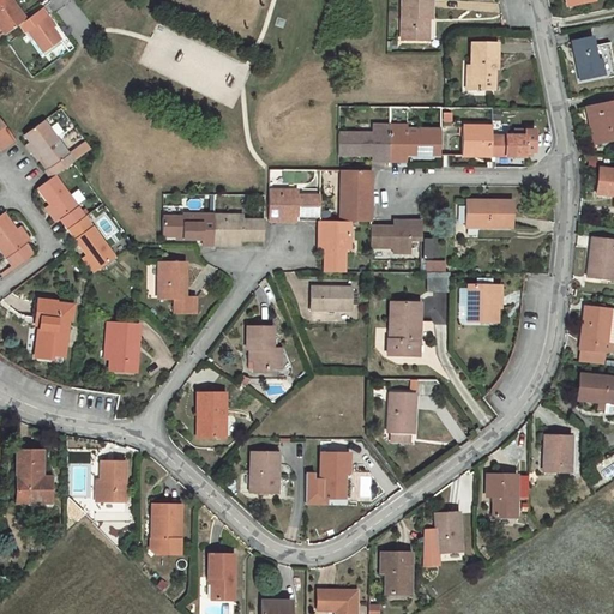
[(19,16),(22,14),(11,0),(0,0),(0,26),(6,35),(19,25),(24,22),(19,16)]
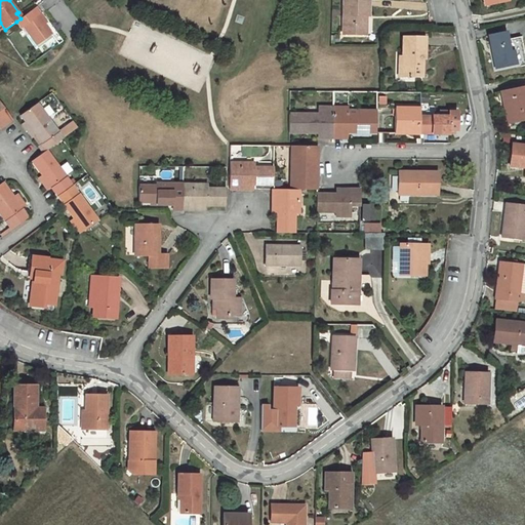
[(342,0),(342,34),(363,34),(363,15),(366,15),(368,15),(368,0),(342,0)]
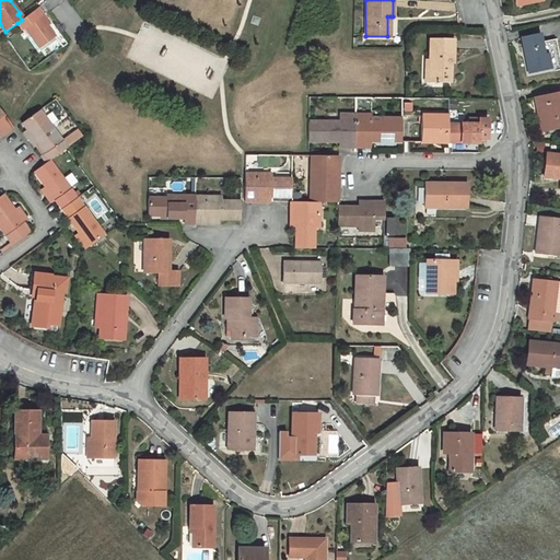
[(22,20),(18,23),(22,30),(24,27),(39,48),(55,36),(47,25),(41,15),(43,14),(38,8),(24,18),(22,20)]
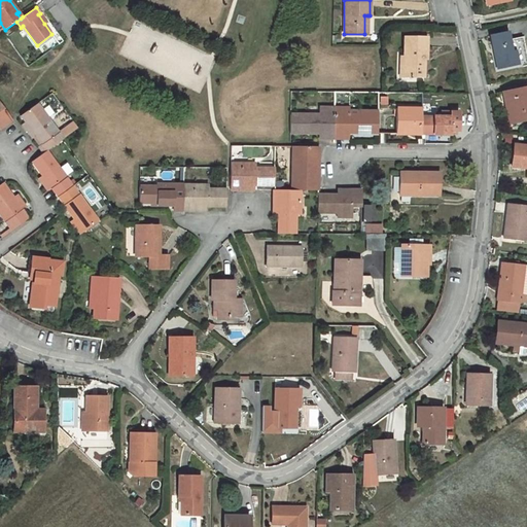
[(40,13),(38,14),(44,24),(46,23),(43,18),(40,13)]
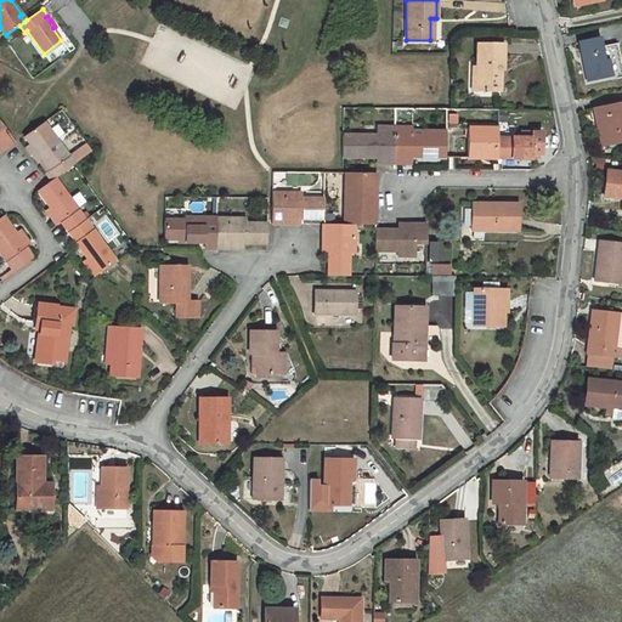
[(599,37),(578,41),(588,82),(611,77),(612,80),(621,78),(621,66),(617,44),(601,46),(599,37)]
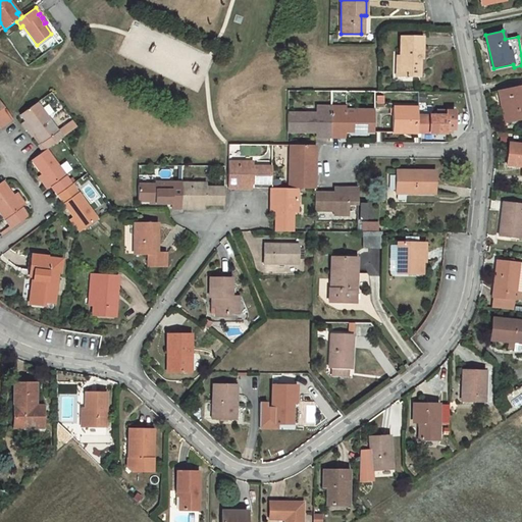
[(400,36),(400,55),(400,76),(420,76),(420,58),(420,51),(423,51),(423,36),(400,36)]
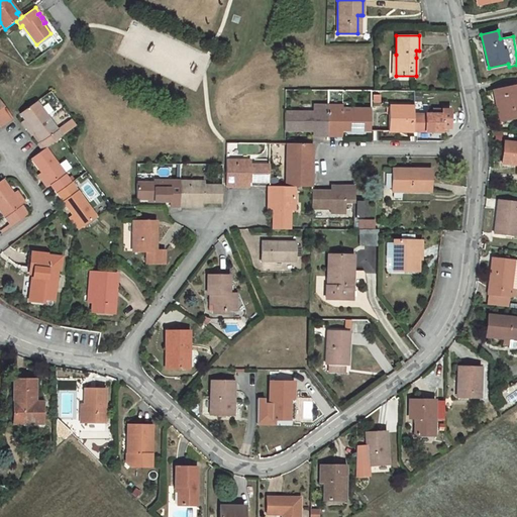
[(516,85),(493,90),(495,100),(498,100),(502,120),(516,117),(516,85)]
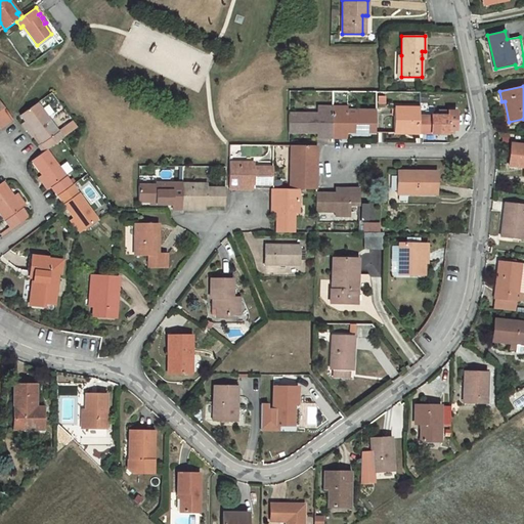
[(0,123),(10,116),(0,100),(0,123)]
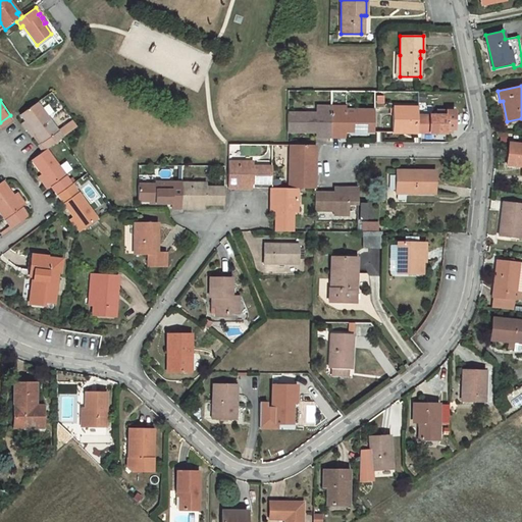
[(37,103),(20,114),(25,122),(35,134),(41,143),(42,144),(46,150),(47,149),(62,138),(57,131),(37,103)]
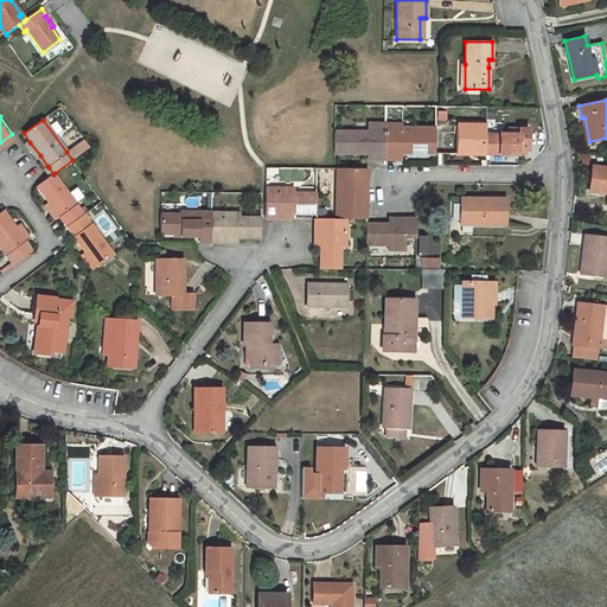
[(384,159),(384,125),(368,125),(366,133),(334,132),(334,153),(366,153),(374,153),(374,159),(384,159)]
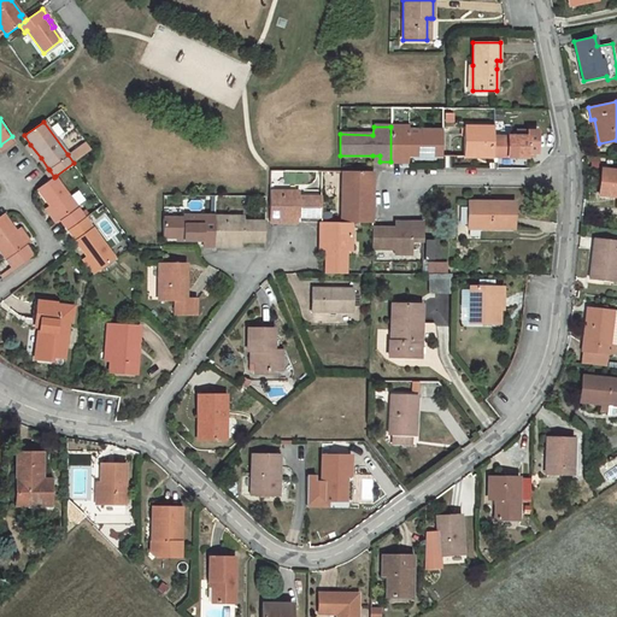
[(419,130),(419,135),(409,135),(409,127),(391,127),(391,162),(401,162),(401,156),(409,156),(442,157),(442,130),(419,130)]
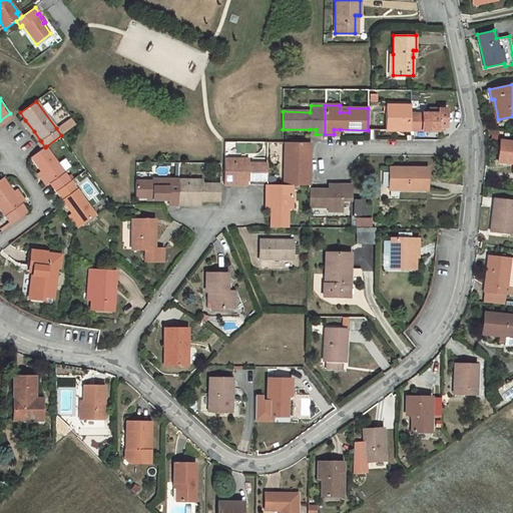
[(386,105),(386,130),(410,130),(410,113),(410,106),(386,105)]
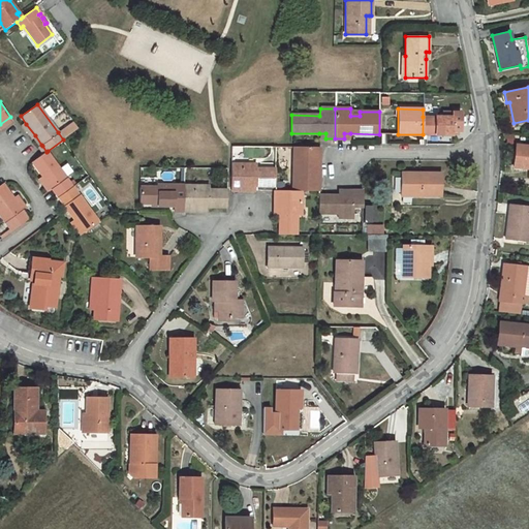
[(461,131),(461,113),(443,113),(443,118),(423,117),(423,134),(453,134),(453,133),(458,133),(458,131),(461,131)]
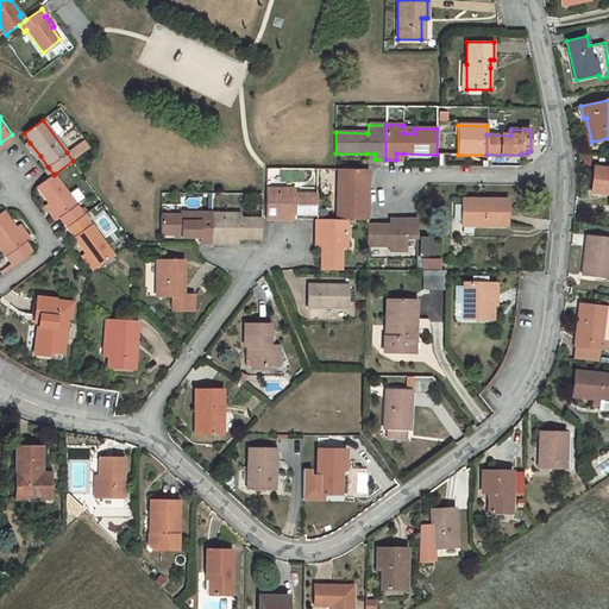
[(16,139),(12,135),(0,143),(0,149),(0,150),(6,145),(16,139)]
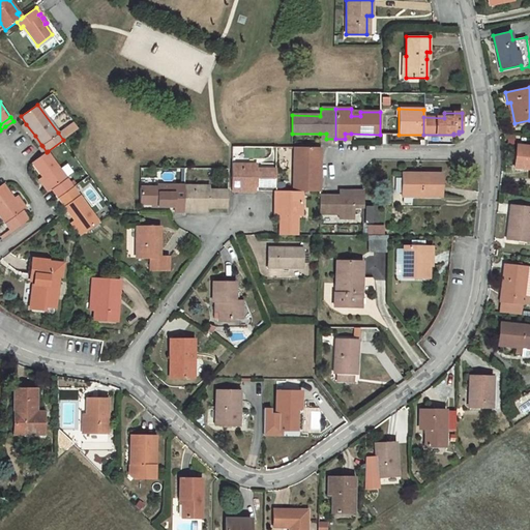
[(74,121),(58,133),(63,140),(79,128),(74,121)]
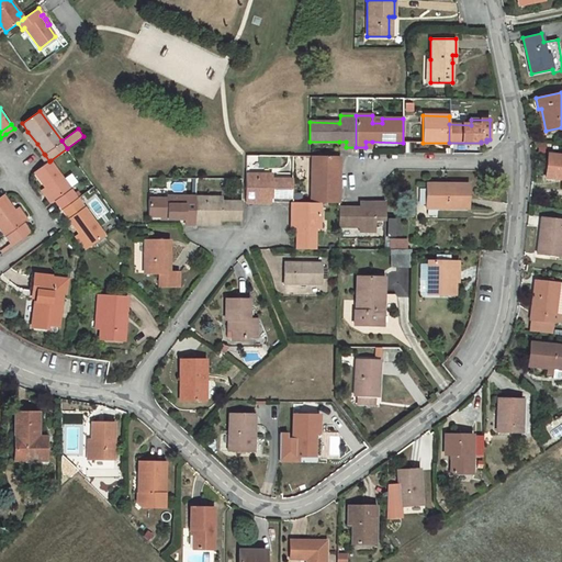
[(34,145),(37,144),(27,132),(24,134),(33,146),(34,145)]
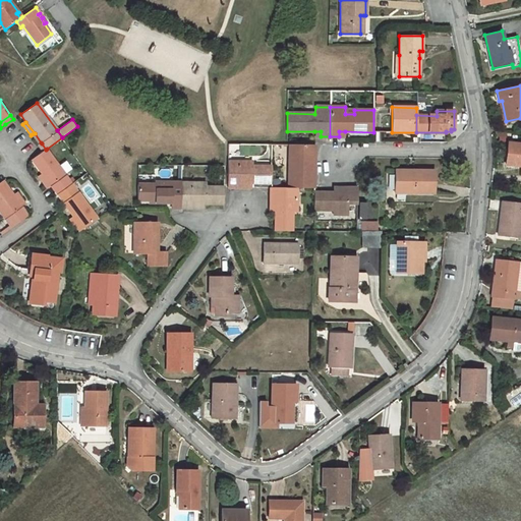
[(39,145),(41,142),(35,133),(32,134),(35,138),(39,145)]
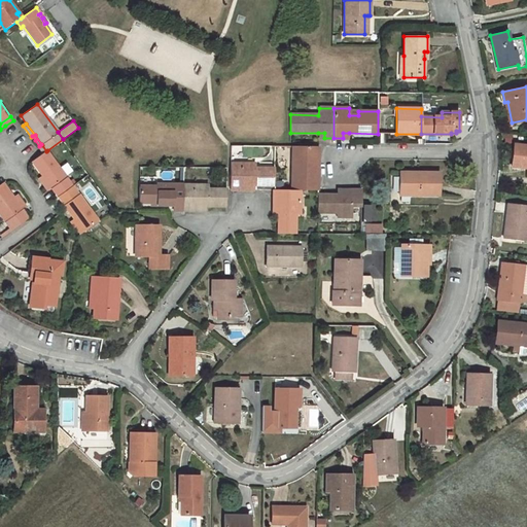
[(526,145),(514,144),(512,166),(526,167),(526,145)]
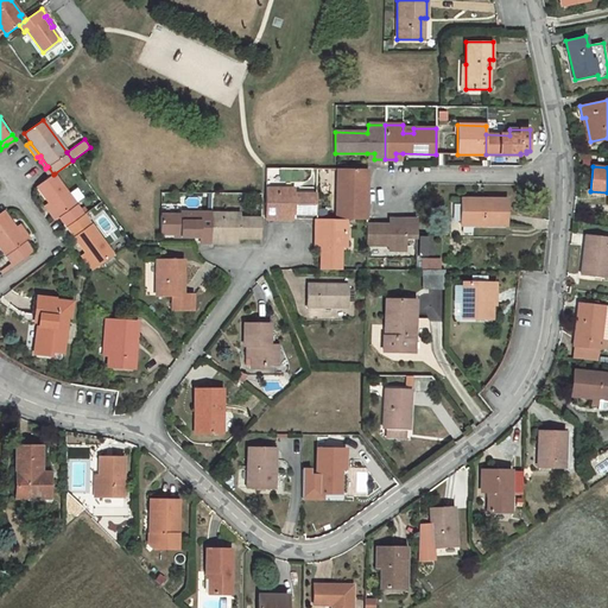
[(337,169),(337,220),(346,220),(367,220),(367,209),(361,209),(361,169),(337,169)]
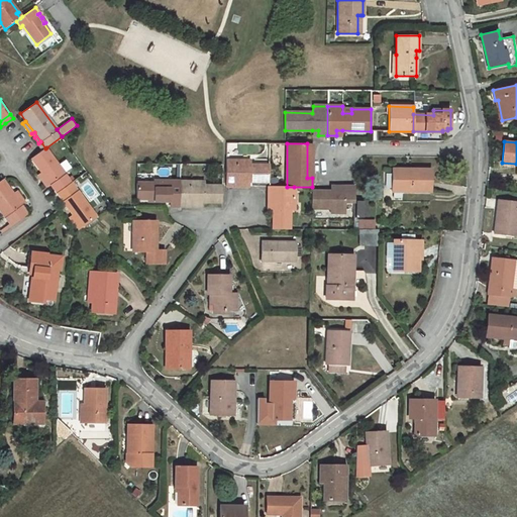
[(57,193),(72,183),(68,178),(46,147),(45,148),(42,150),(31,159),(41,173),(50,185),(57,193)]
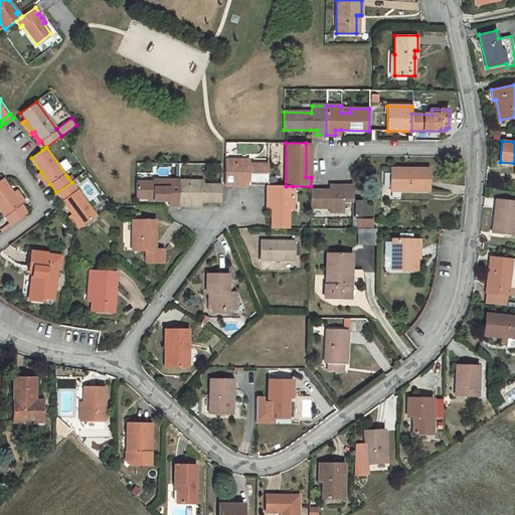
[(268,180),(269,165),(244,164),(244,160),(225,160),(225,163),(225,185),(234,185),(234,180),(250,180),(268,180)]
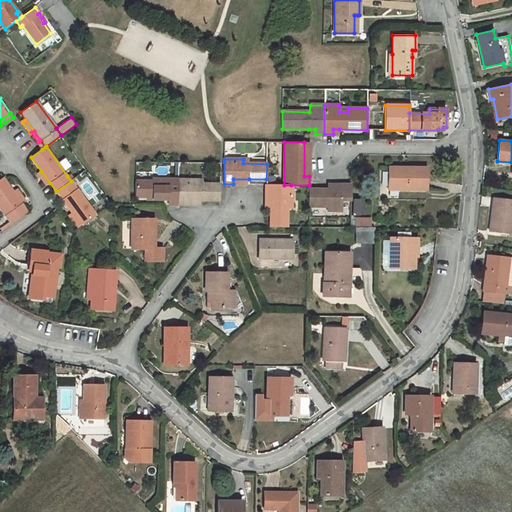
[(405,169),(389,168),(389,189),(426,190),(427,168),(405,167),(405,169)]
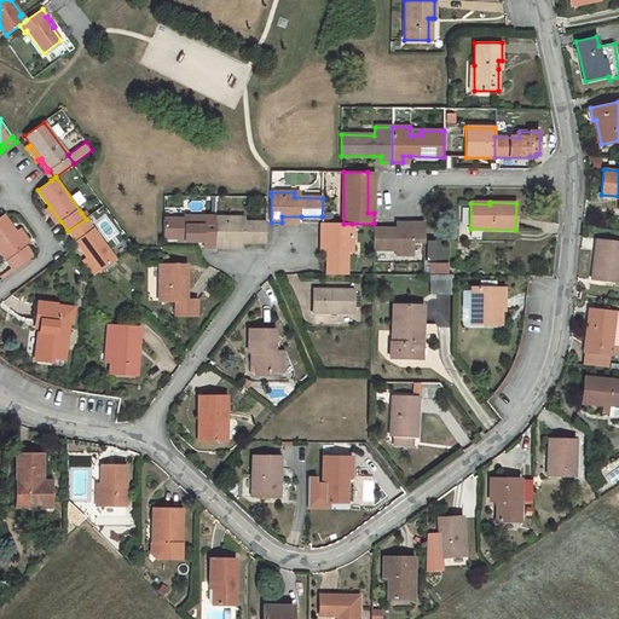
[(56,224),(61,221),(50,207),(46,209),(50,215),(56,224)]
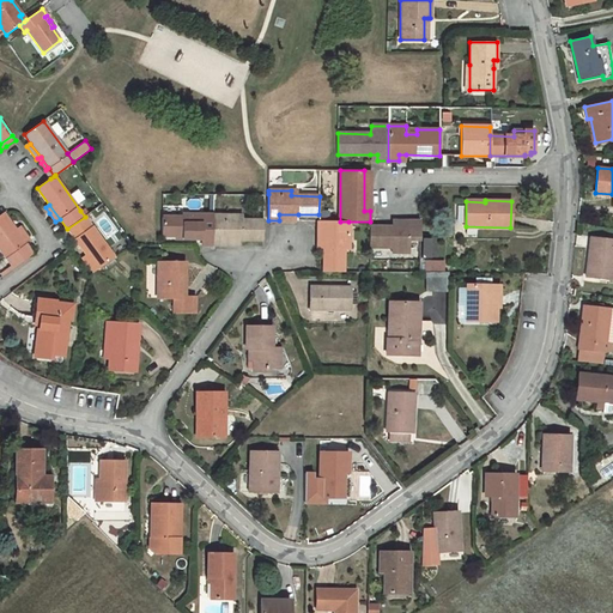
[(0,248),(14,268),(34,254),(26,244),(16,229),(4,212),(0,214),(0,248)]
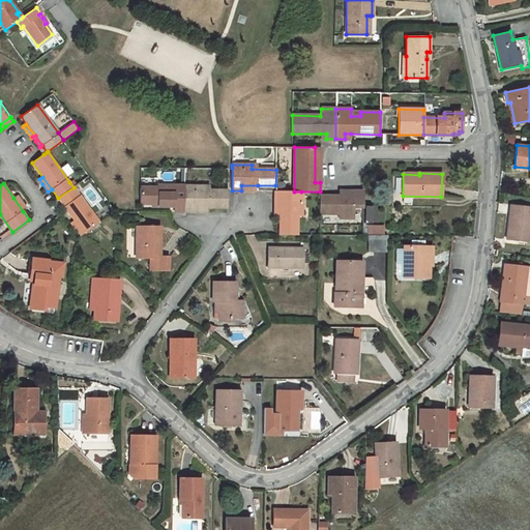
[(140,187),(140,203),(152,203),(157,203),(157,206),(174,206),(174,212),(184,212),(184,185),(157,185),(157,188),(140,187)]
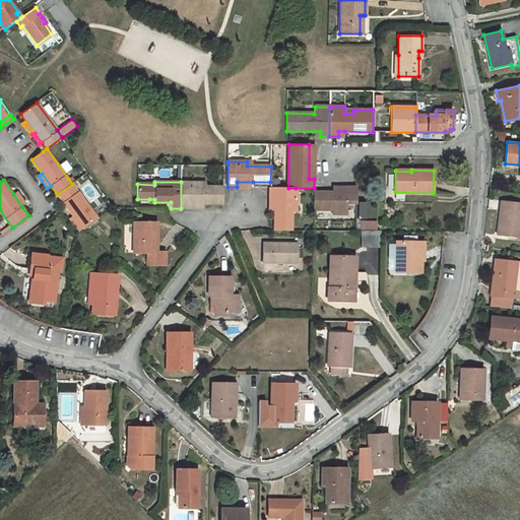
[(205,182),(181,182),(181,208),(190,208),(190,202),(204,203),(223,203),(223,187),(205,187),(205,182)]
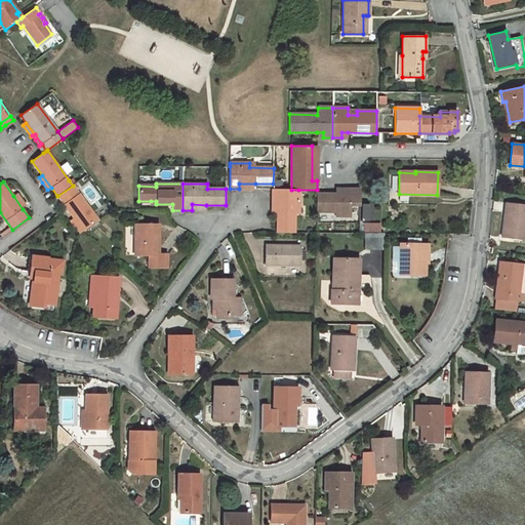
[(83,231),(98,220),(76,189),(73,186),(57,196),(64,204),(74,218),(83,231)]
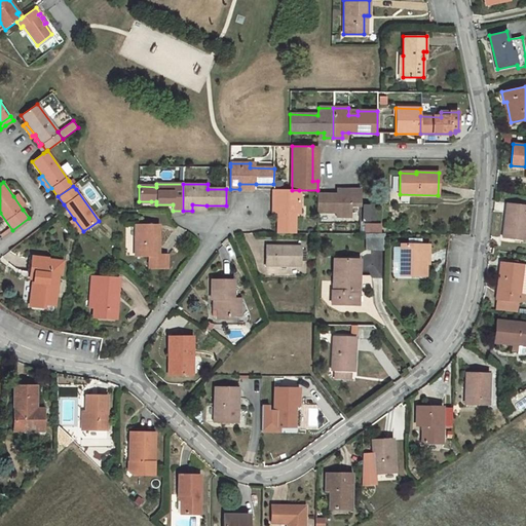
[(299,199),(288,199),(288,190),(273,190),(273,199),(278,199),(278,214),(278,233),(295,233),(295,214),(299,214),(299,199)]
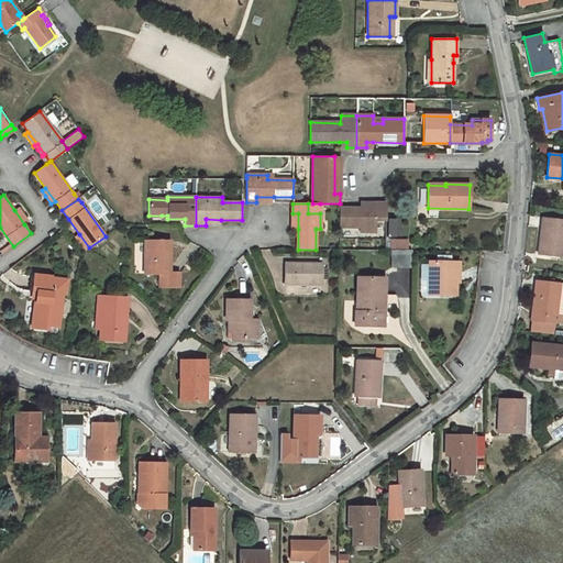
[(312,203),(308,203),(308,213),(320,213),(320,203),(312,203)]
